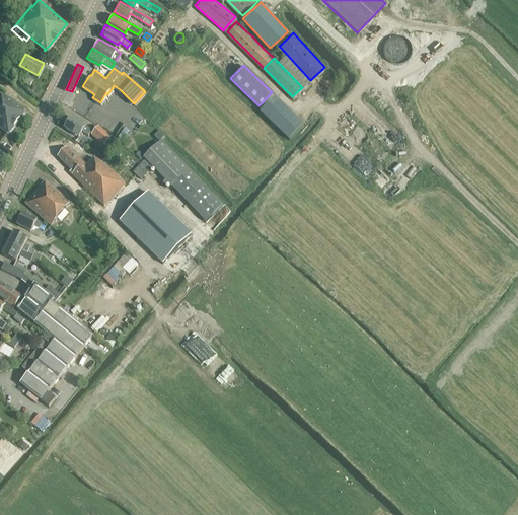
[(7,132),(8,131),(24,109),(24,108),(24,107),(23,108),(1,91),(0,92),(0,126),(6,131),(7,132)]
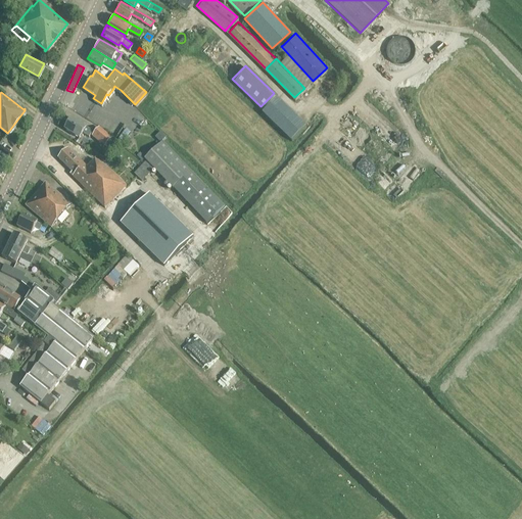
[(290,138),(305,123),(276,94),(261,109),(290,138)]
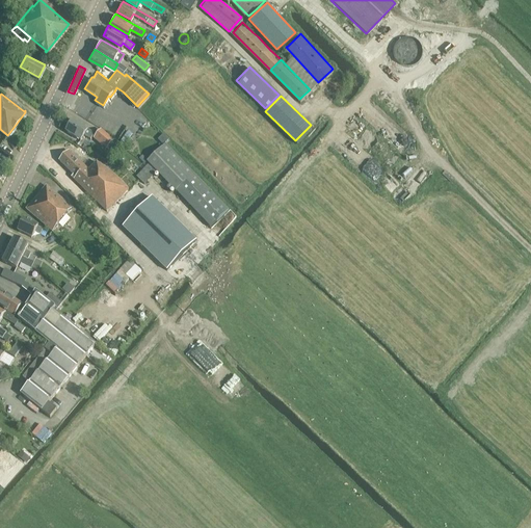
[(359,108),(375,121),(381,113),(365,101),(359,108)]
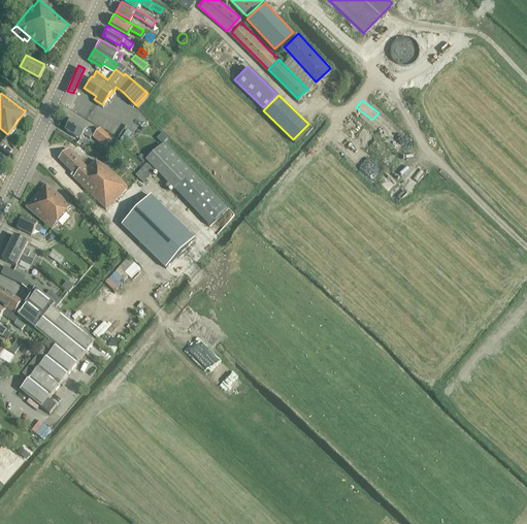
[(65,127),(79,136),(83,131),(88,134),(91,129),(71,117),(65,127)]
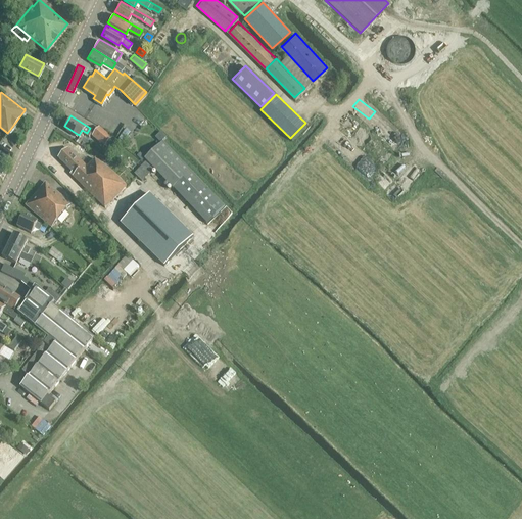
[(103,143),(110,135),(98,125),(91,133),(103,143)]
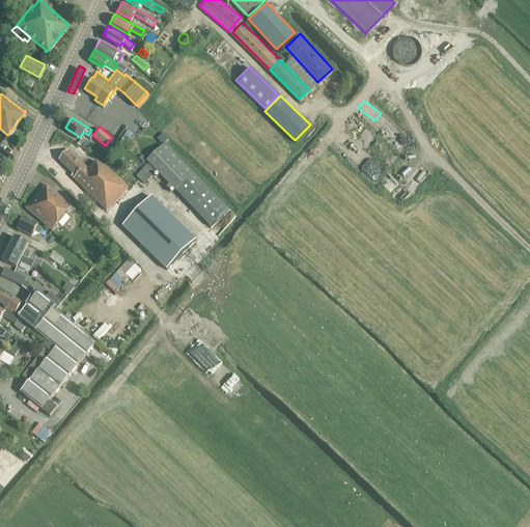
[(156,168),(174,188),(193,170),(164,140),(146,158),(148,160),(136,172),(143,179),(156,168)]
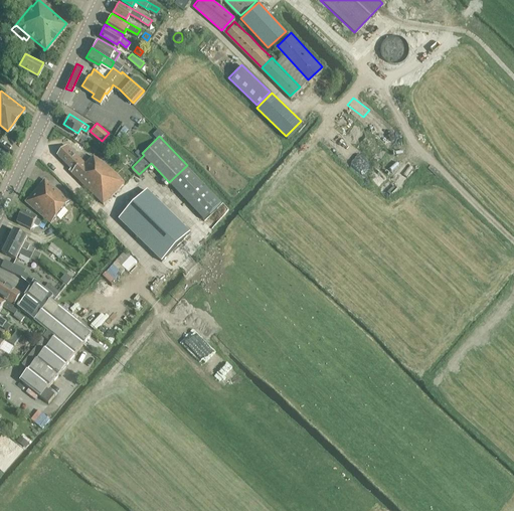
[(127,178),(124,181),(117,173),(103,160),(93,154),(86,162),(66,143),(56,152),(70,166),(68,168),(80,180),(103,201),(111,193),(117,201),(129,188),(133,184),(127,178)]
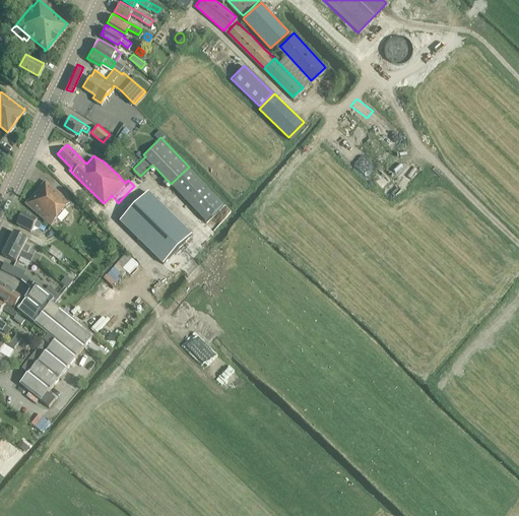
[(189,167),(171,184),(205,219),(222,202),(189,167)]
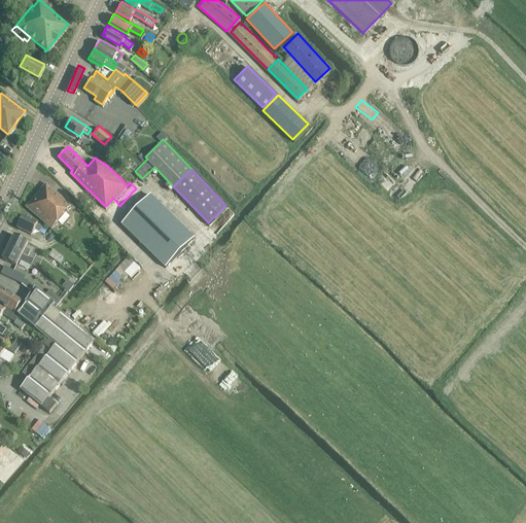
[(51,225),(66,209),(71,203),(44,180),(25,204),(51,225)]
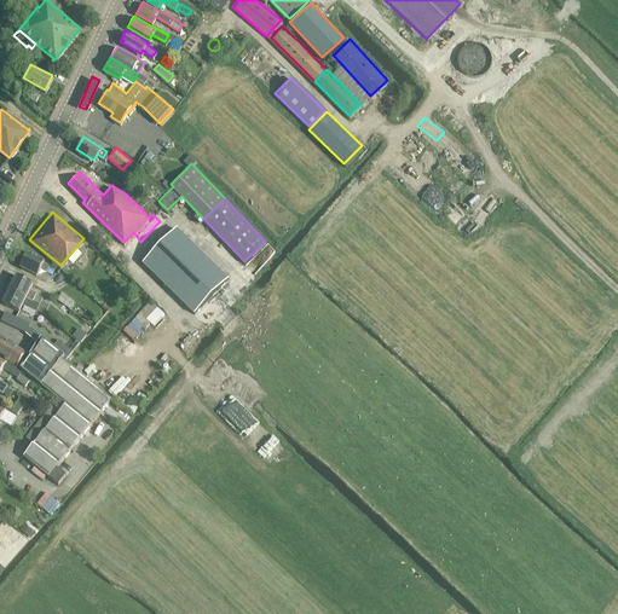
[(175,226),(142,260),(194,311),(227,276),(175,226)]
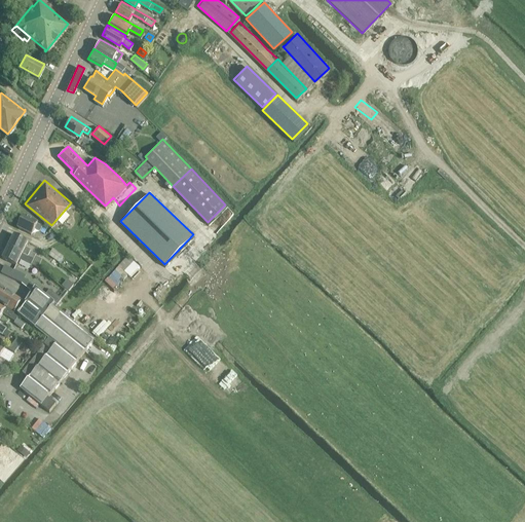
[(46,225),(41,223),(36,221),(37,220),(23,213),(16,225),(31,232),(34,226),(43,230),(46,225)]
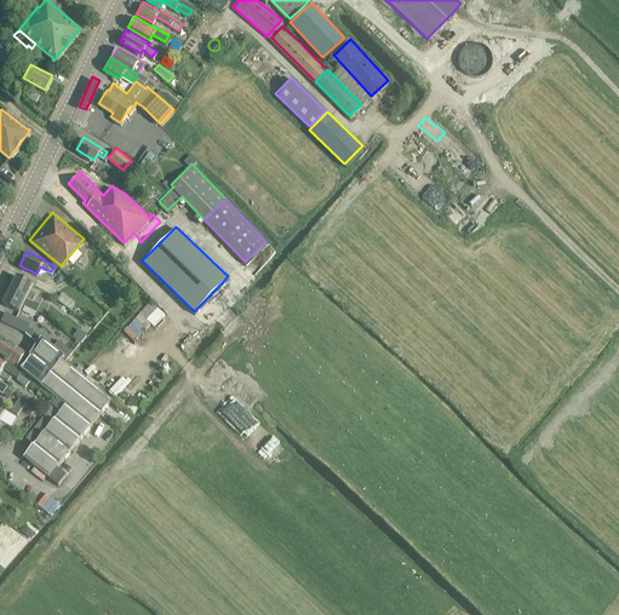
[(16,274),(9,287),(46,305),(49,302),(40,298),(41,297),(34,293),(35,292),(28,288),(32,282),(16,274)]
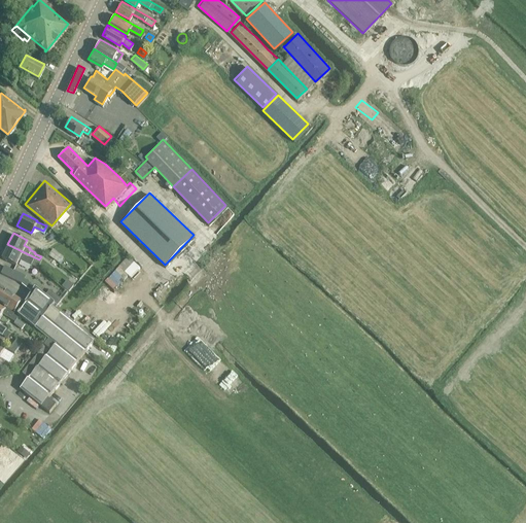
[(39,259),(7,244),(2,256),(15,263),(19,256),(30,262),(37,265),(39,259)]
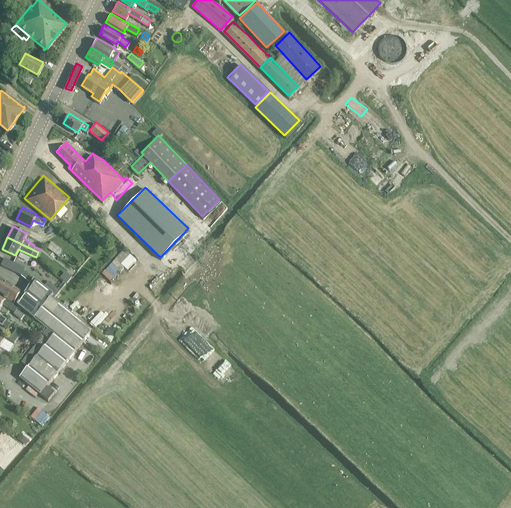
[(46,244),(56,252),(60,247),(50,239),(46,244)]
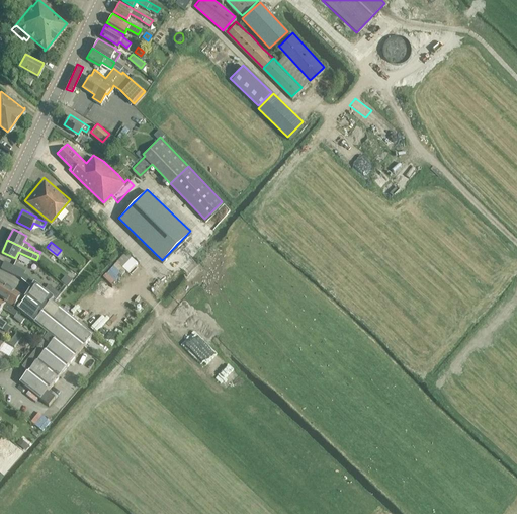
[(115,259),(121,265),(131,255),(124,249),(115,259)]
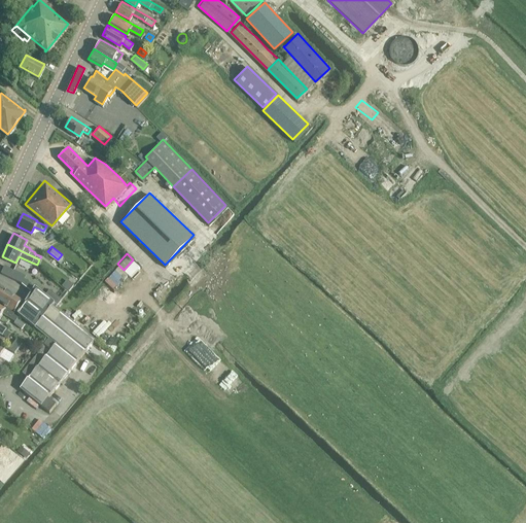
[(0,271),(21,280),(31,288),(16,311),(47,337),(21,370),(28,375),(19,386),(47,410),(54,403),(45,395),(93,339),(54,305),(56,303),(44,292),(34,284),(24,276),(25,274),(3,263),(0,271)]
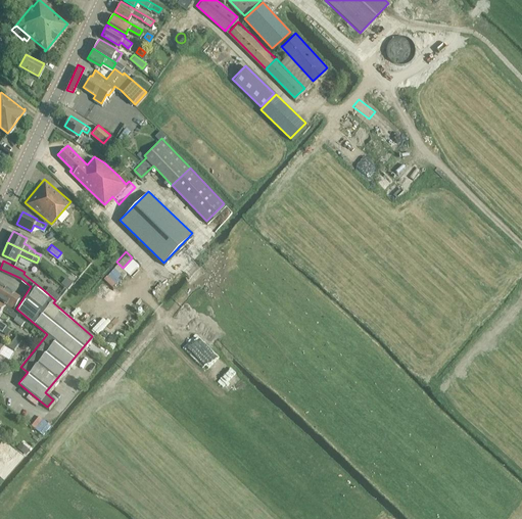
[(0,311),(2,309),(14,316),(16,313),(17,312),(12,309),(21,295),(0,282),(0,311)]
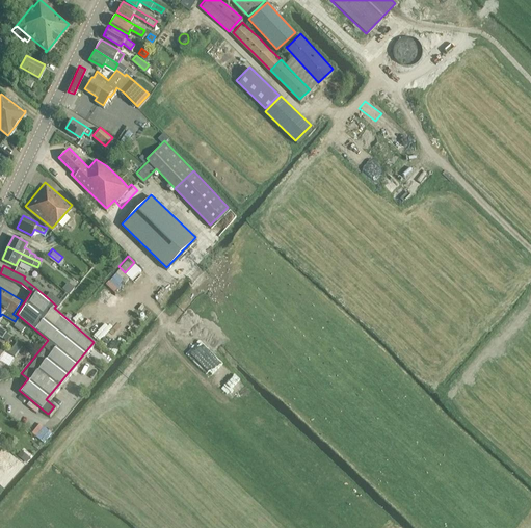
[(48,291),(45,295),(56,306),(60,300),(48,291)]
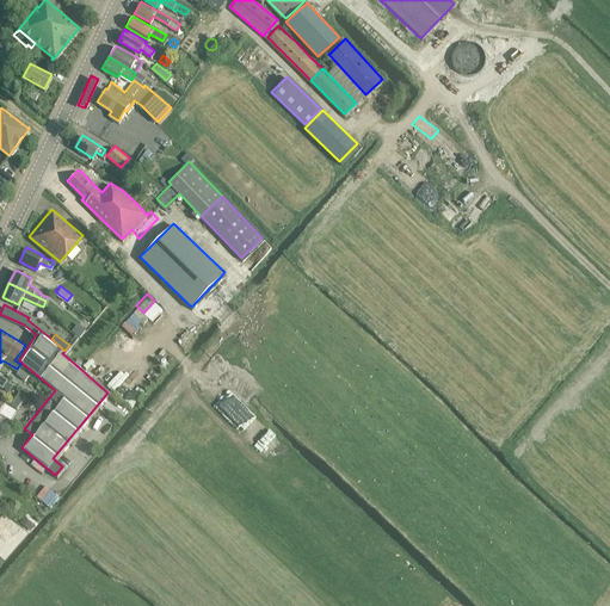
[(17,369),(16,371),(25,378),(29,372),(19,365),(17,369)]
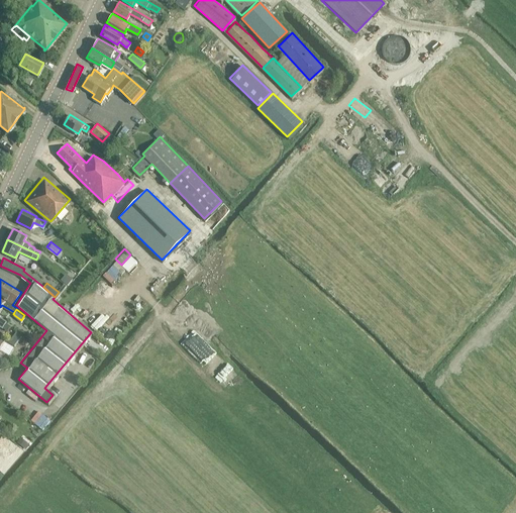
[(16,328),(8,338),(13,342),(21,332),(16,328)]
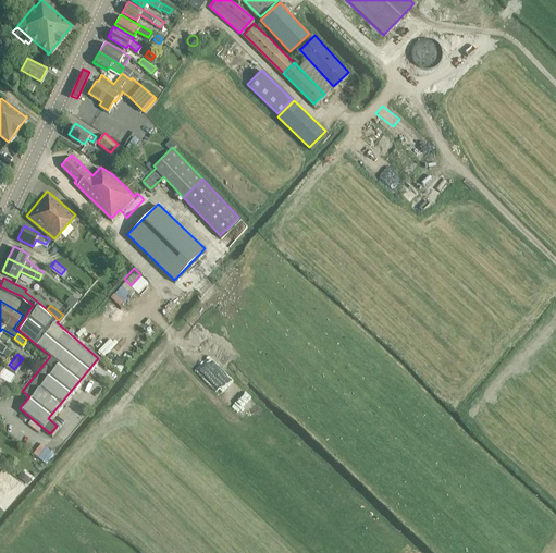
[(205,373),(241,413),(255,400),(219,359),(205,373)]
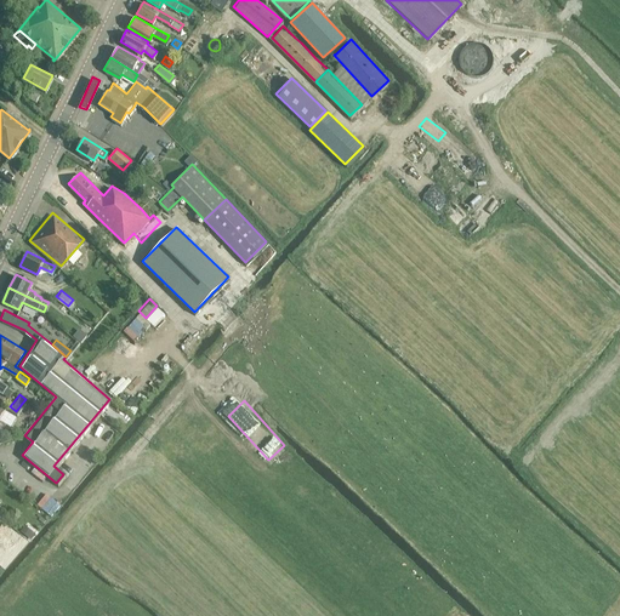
[(26,523),(21,529),(30,536),(34,530),(26,523)]
